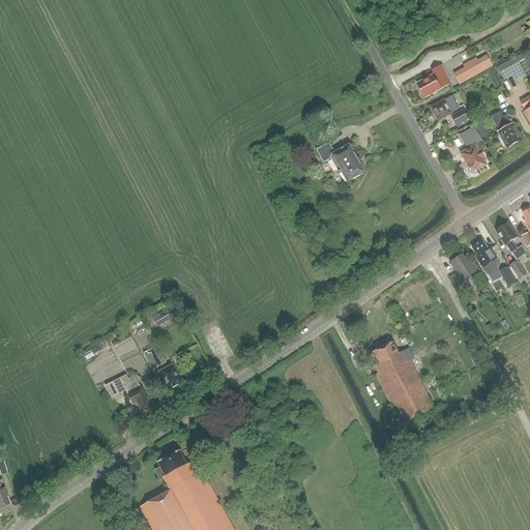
[(521,55),(496,68),(499,74),(524,60),(521,55)]
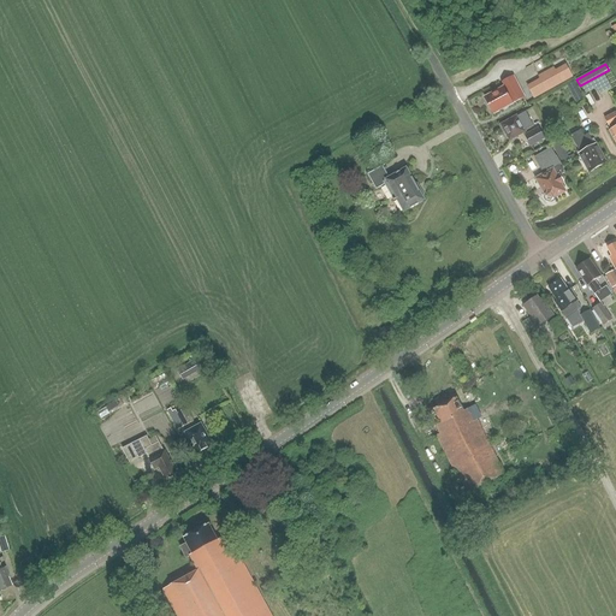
[(554,67),(538,76),(546,93),(563,83),(554,67)]
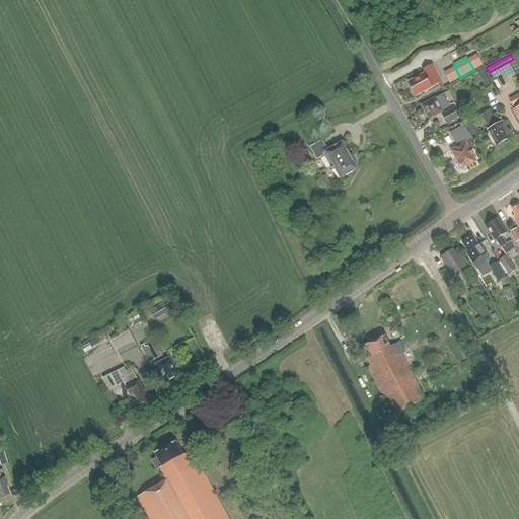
[(416,96),(441,82),(431,65),(423,70),(425,73),(409,82),(416,96)]
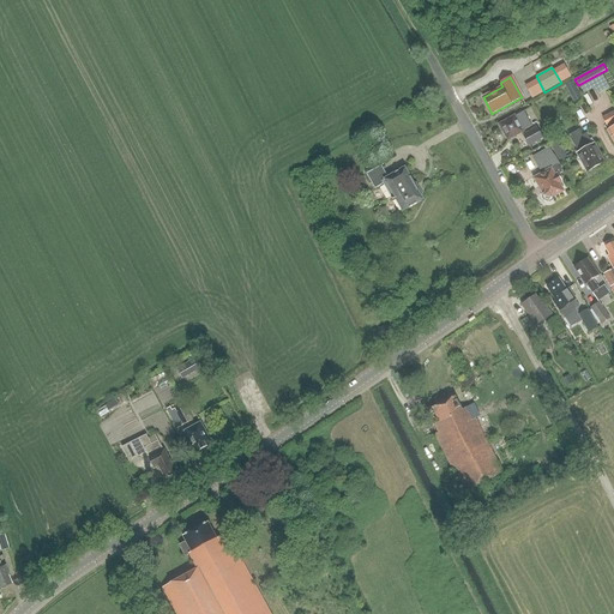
[(509,139),(533,126),(523,112),(500,125),(509,139)]
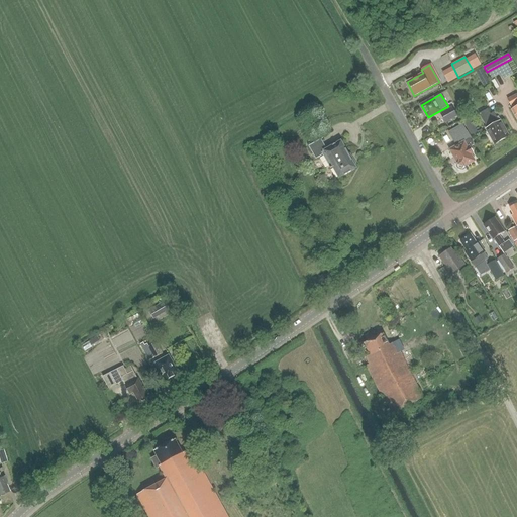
[(516,121),(516,106),(515,107),(514,105),(516,103),(516,95),(516,94),(507,99),(513,109),(511,110),(516,121)]
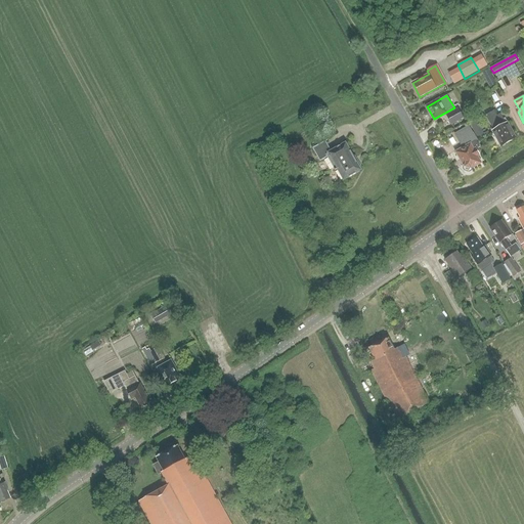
[(459,108),(446,116),(451,125),(464,119),(459,108)]
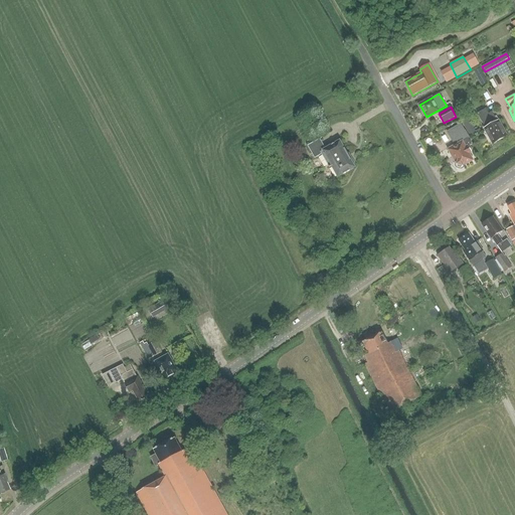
[(492,144),(506,136),(498,121),(497,121),(492,112),(480,119),(484,128),(492,144)]
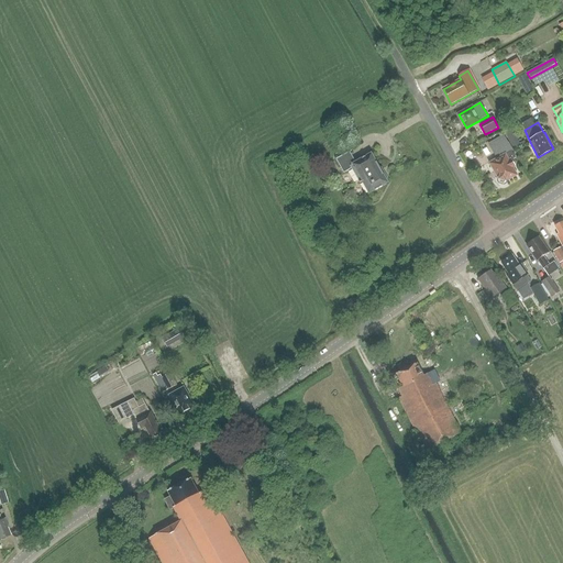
[(517,174),(514,168),(516,167),(511,161),(516,158),(512,152),(514,152),(509,143),(508,143),(504,135),(488,144),(497,159),(489,164),(497,177),(497,180),(498,183),(503,185),(507,183),(509,179),(517,174)]
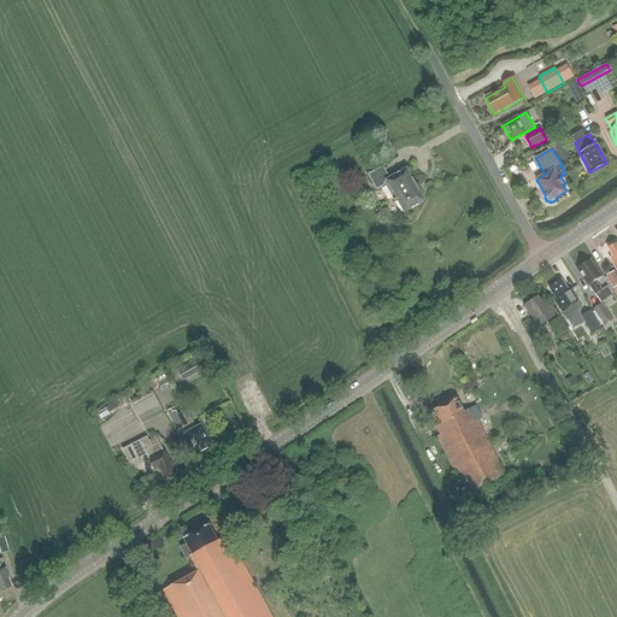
[(398,199),(405,212),(411,209),(411,210),(419,205),(418,204),(424,200),(423,198),(424,197),(418,183),(416,184),(412,178),(406,169),(389,178),(383,166),(368,175),(376,191),(386,186),(394,201),(398,199)]
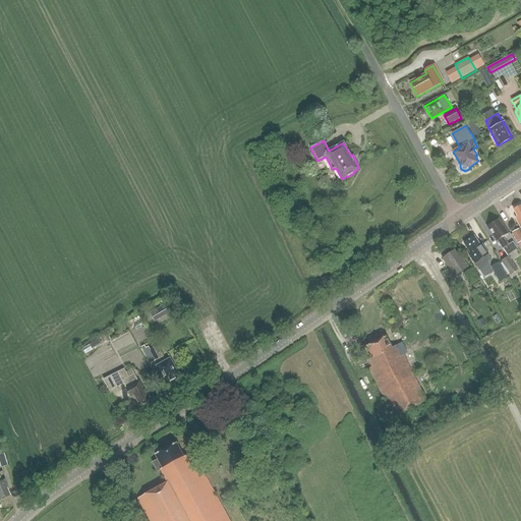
[(520,206),(514,210),(517,217),(515,218),(520,228),(512,233),(520,249),(520,206)]
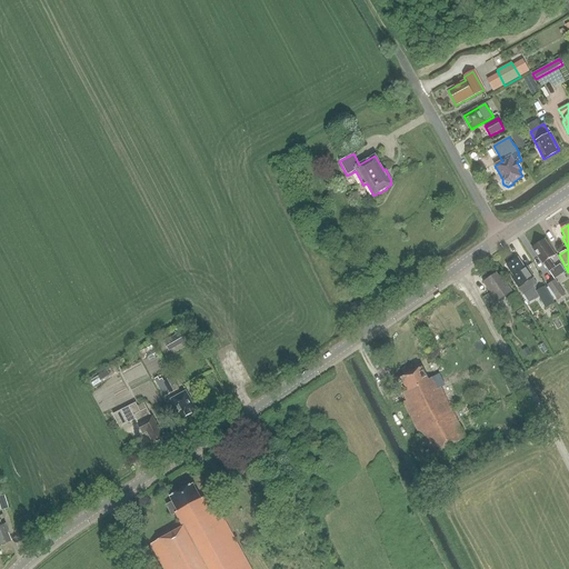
[(532,248),(555,280),(566,272),(560,265),(556,268),(549,259),(555,255),(545,240),(532,248)]
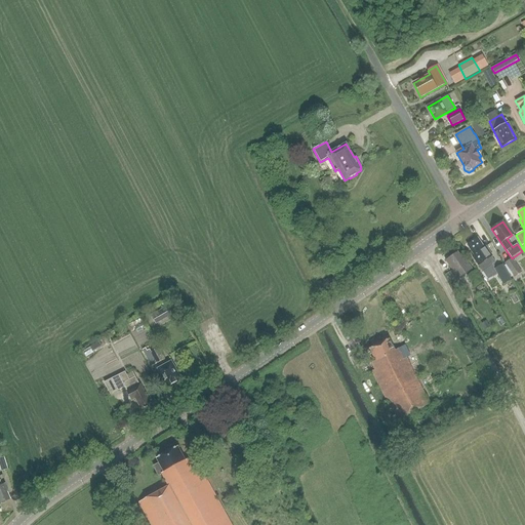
[(478,238),(469,244),(476,254),(473,256),(483,271),(490,266),(495,263),(491,256),(492,255),(486,247),(485,248),(478,238)]
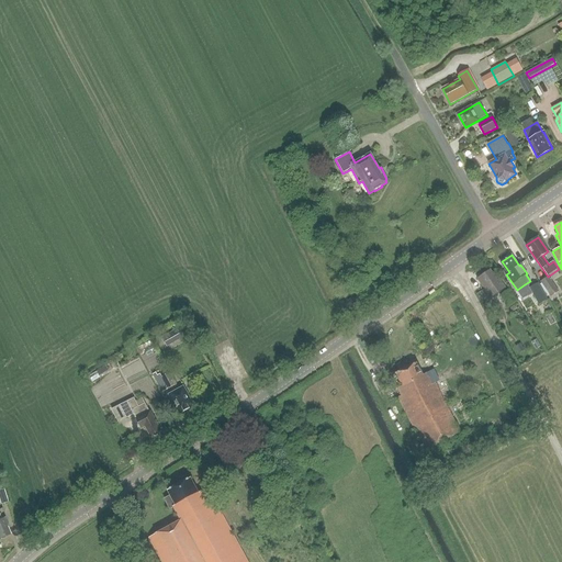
[(491,299),(505,289),(498,279),(497,280),(490,270),(479,278),(486,288),(484,289),(491,299)]
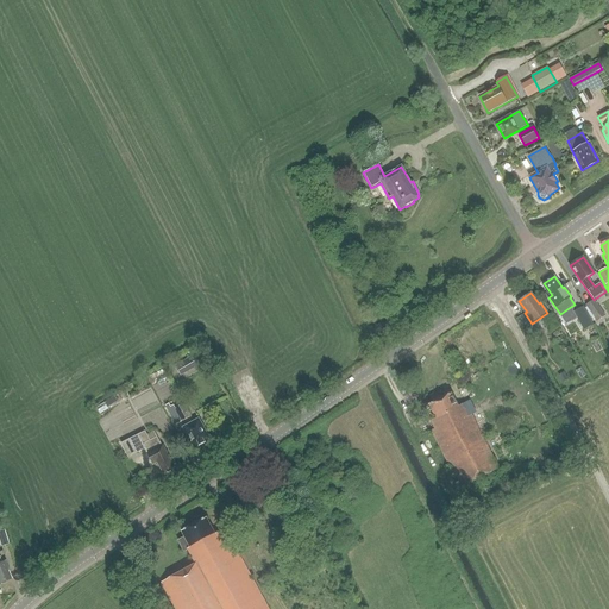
[(596,322),(606,315),(594,300),(585,306),(596,322)]
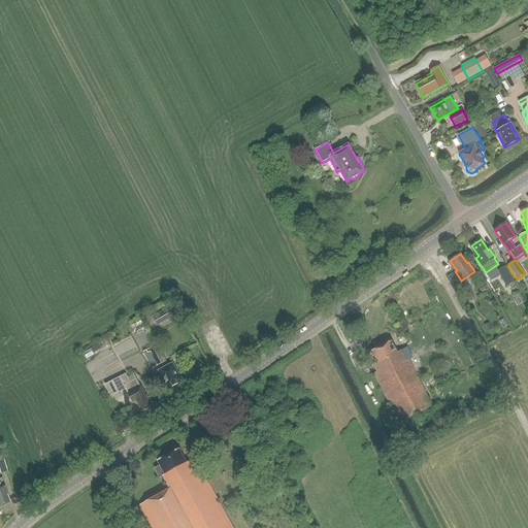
[(506,266),(497,271),(505,287),(515,282),(506,266)]
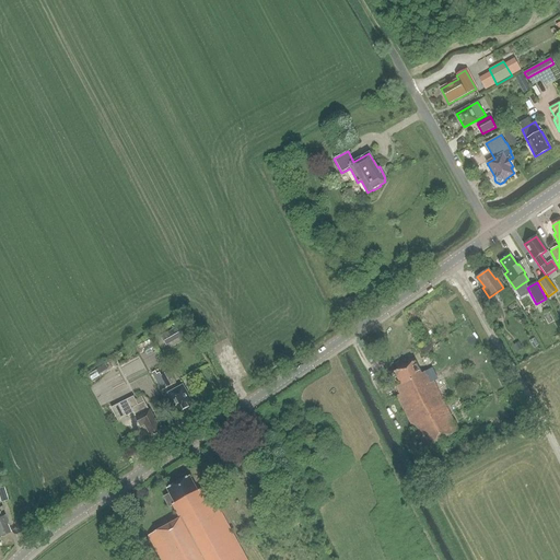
[(509,289),(499,295),(506,306),(515,300),(509,289)]
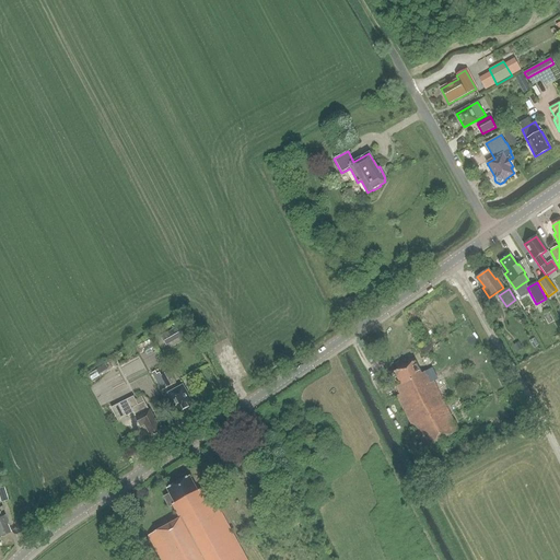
[(176,329),(161,338),(166,347),(182,337),(176,329)]
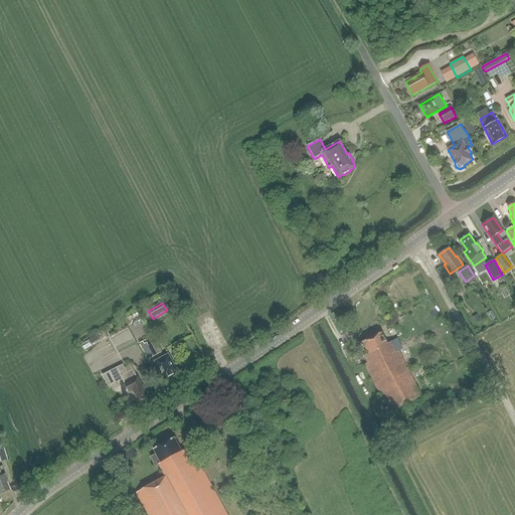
[(389,412),(421,396),(398,351),(396,352),(390,342),(387,344),(382,333),(362,343),(368,354),(364,356),(367,363),(364,365),(389,412)]
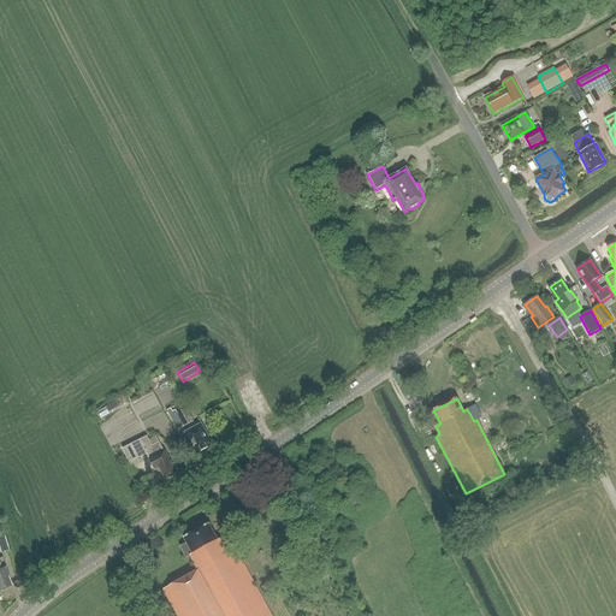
[(116,401),(106,407),(108,413),(119,407),(116,401)]
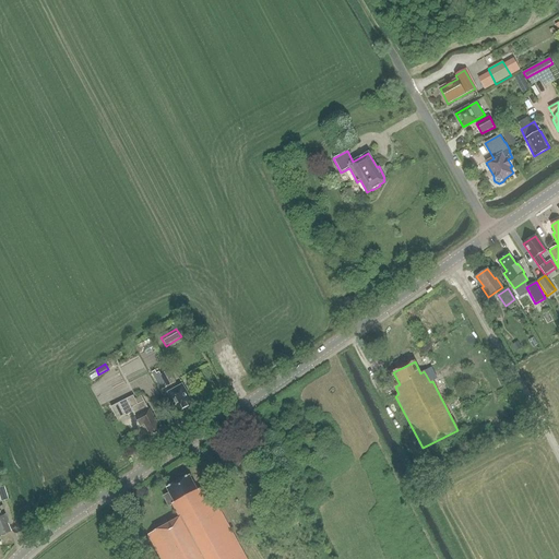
[(156,370),(152,372),(162,390),(168,387),(162,375),(159,372),(157,373),(156,370)]
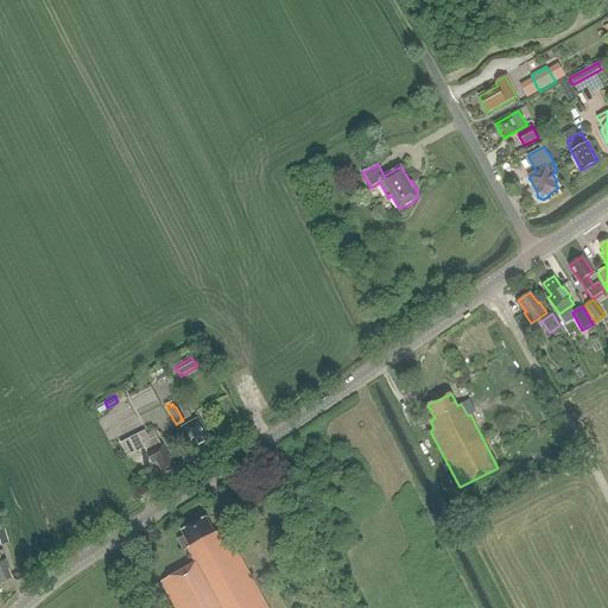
[(192,416),(185,403),(176,407),(183,420),(192,416)]
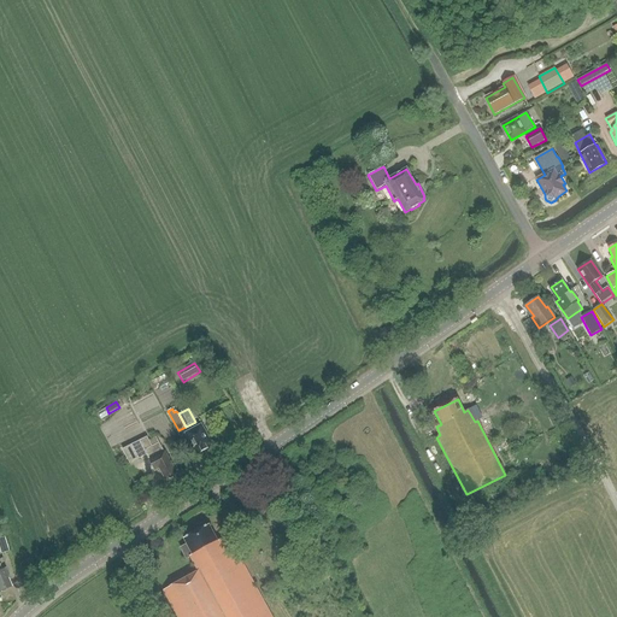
[(197,454),(212,446),(203,425),(186,434),(197,454)]
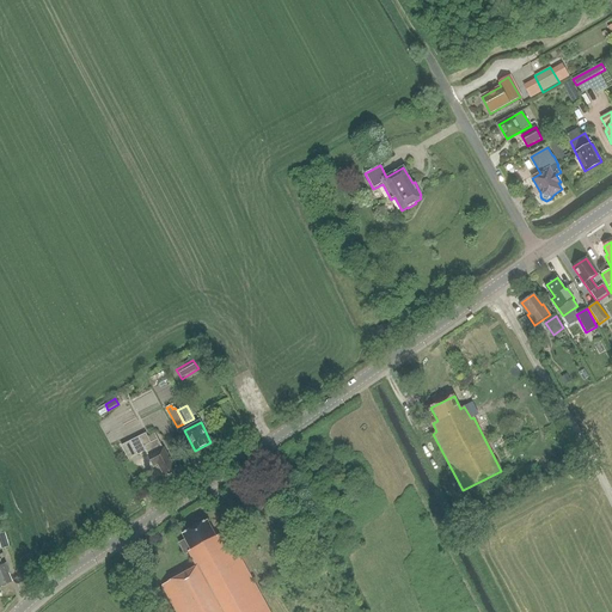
[(173,470),(154,434),(147,438),(146,434),(122,446),(129,460),(146,452),(154,466),(158,464),(164,475),(173,470)]
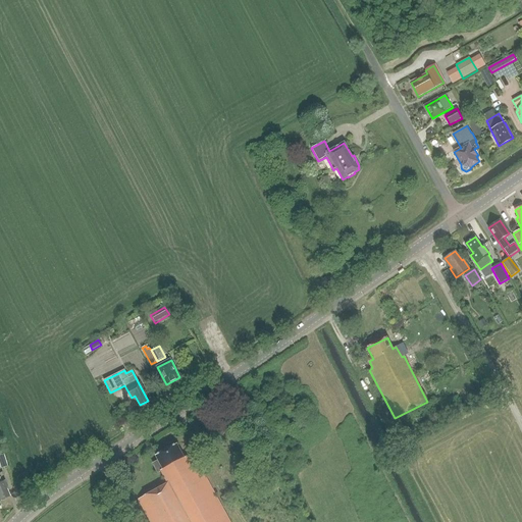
[(229,521),(203,473),(200,474),(197,468),(194,470),(187,458),(185,459),(176,445),(155,457),(158,462),(152,465),(157,474),(161,472),(167,484),(139,500),(150,521),(229,521)]
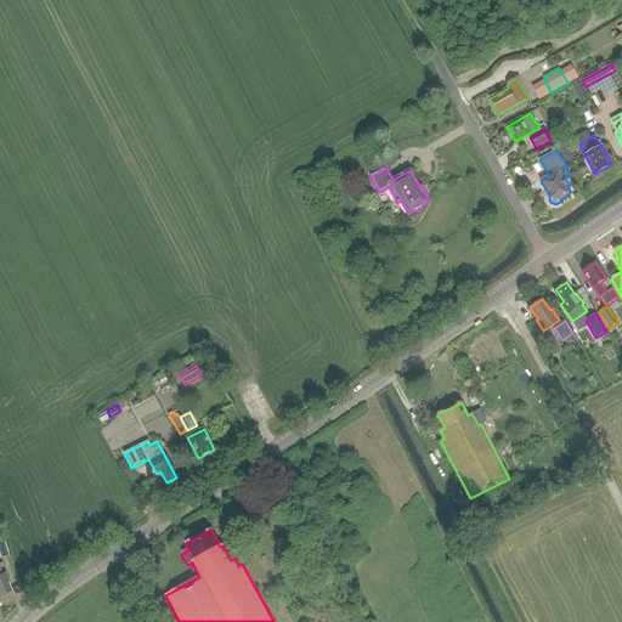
[(0,595),(10,592),(7,586),(9,580),(6,572),(0,575),(0,574),(0,595)]
